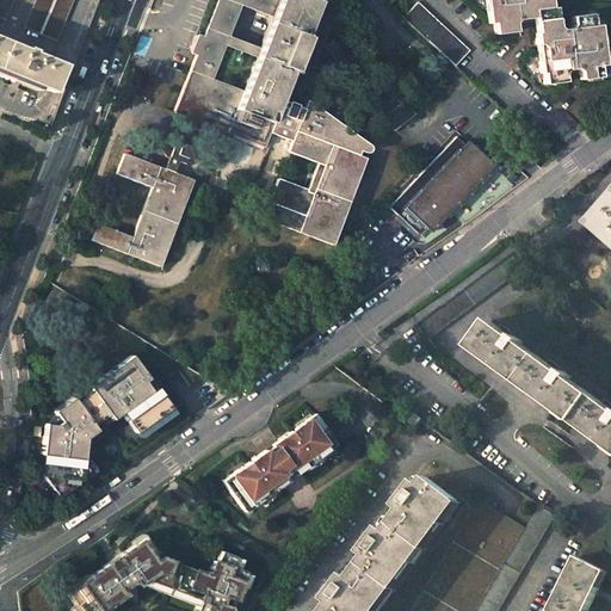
[(0,0),(0,16),(4,18),(11,0),(0,0)]
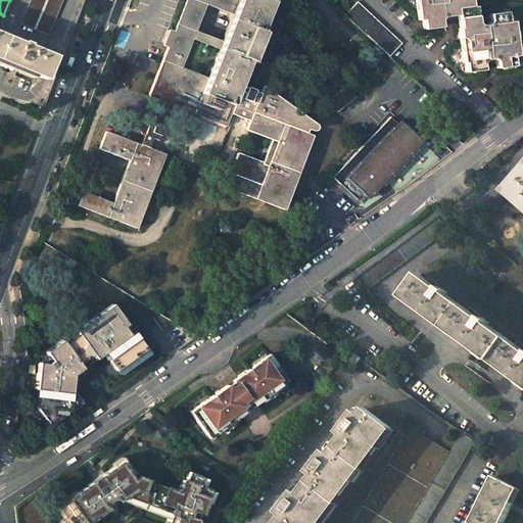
[(31,0),(21,22),(49,34),(62,0),(31,0)]
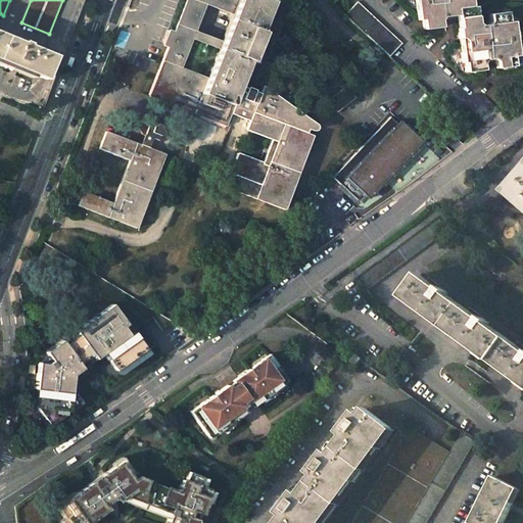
[(162,114),(139,128),(141,135),(143,136),(140,145),(105,133),(99,149),(129,160),(113,203),(83,192),(78,205),(137,228),(164,154),(146,147),(149,138),(155,140),(163,141),(172,138),(164,123),(170,121),(175,106),(227,125),(233,106),(237,99),(274,2),(268,0),(186,0),(175,32),(170,31),(164,46),(169,48),(149,97),(167,103),(162,114)]
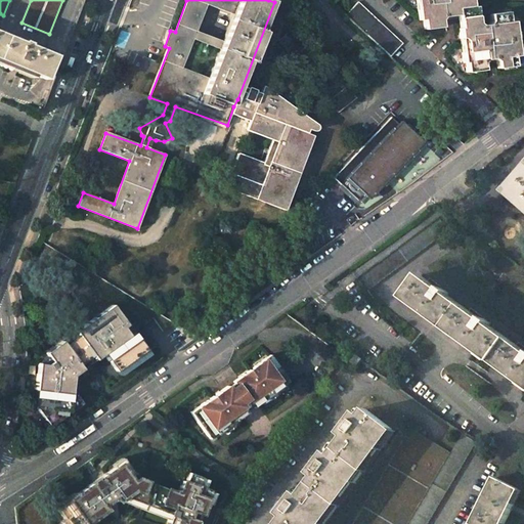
[(419,0),(421,10),(425,9),(428,6),(427,0),(419,0)]
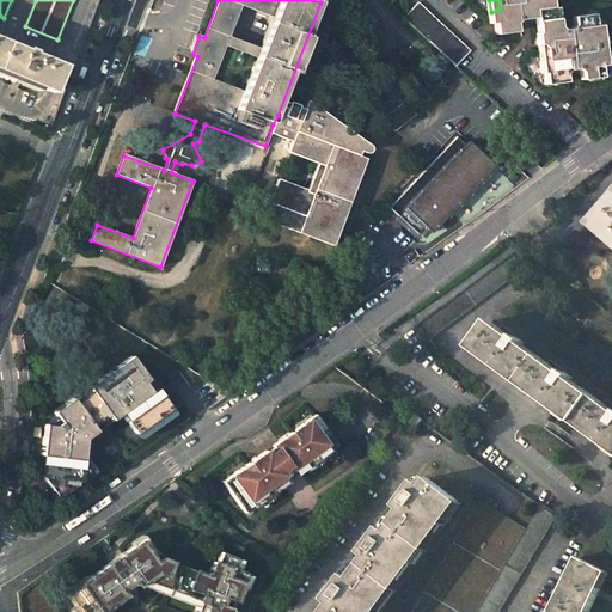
[(499,0),(500,7),(496,11),(491,12),(493,23),(497,22),(499,32),(520,30),(520,23),(522,17),(540,14),(540,11),(557,7),(555,0),(499,0)]
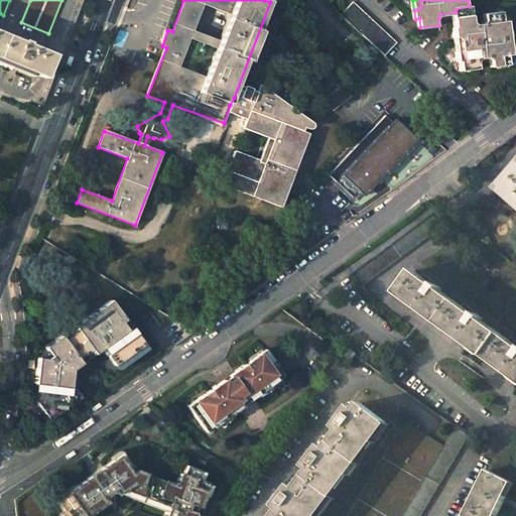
[(398,42),(354,1),(342,15),(385,56),(398,42)]
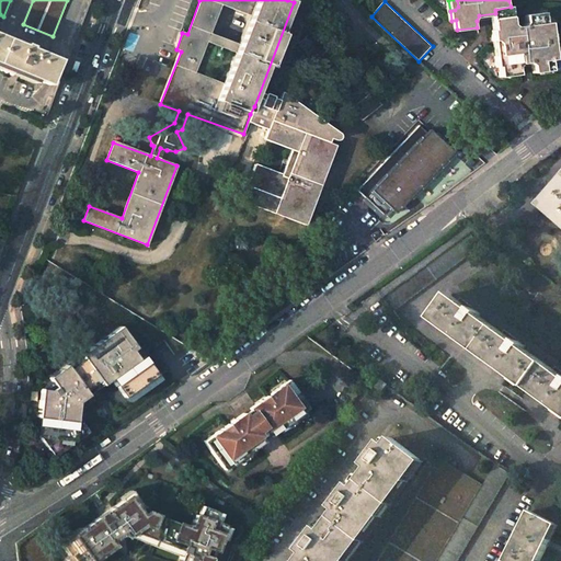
[(547,9),(528,12),(529,21),(527,25),(518,25),(515,24),(514,7),(511,7),(495,10),(495,13),(497,31),(495,31),(496,43),(502,43),(503,44),(504,53),(503,56),(499,56),(500,67),(503,66),(503,77),(523,73),(523,67),(522,65),(524,61),(534,60),(536,65),(537,71),(556,68),(554,58),(559,57),(558,46),(553,47),(550,45),(548,36),(551,32),(556,31),(553,21),(549,22),(547,9)]
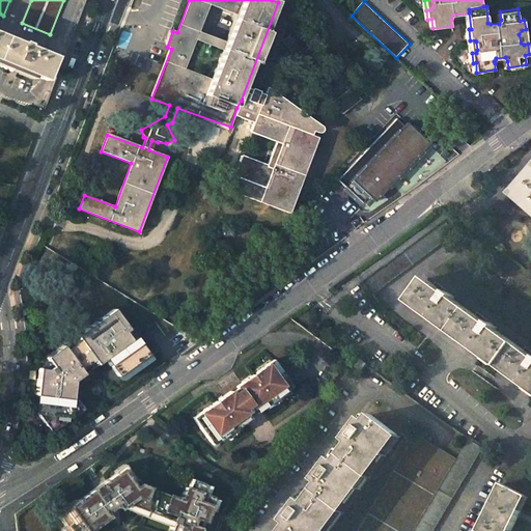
[(519,34),(521,43),(524,45),(528,44),(526,29),(522,30),(519,34)]
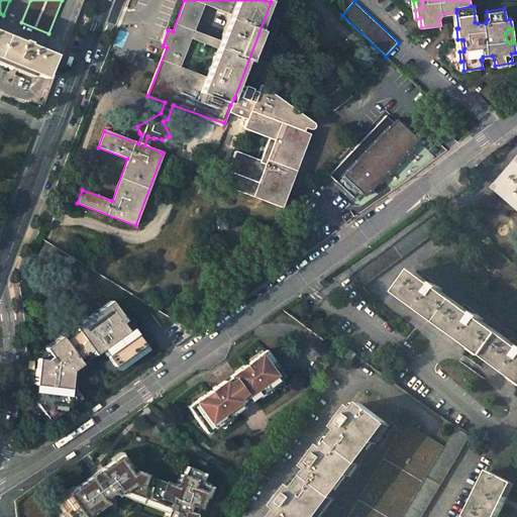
[(303,46),(288,29),(286,31),(284,30),(283,31),(281,31),(280,32),(279,33),(278,35),(278,37),(276,39),(290,57),(303,46)]
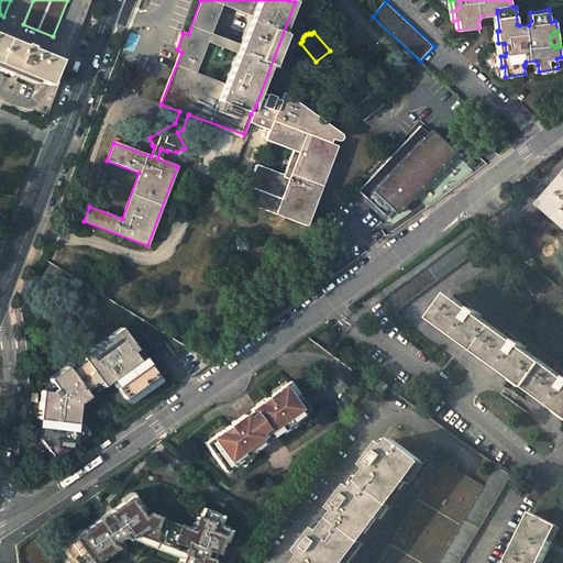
[(55,57),(0,34),(0,64),(21,74),(45,84),(55,57)]
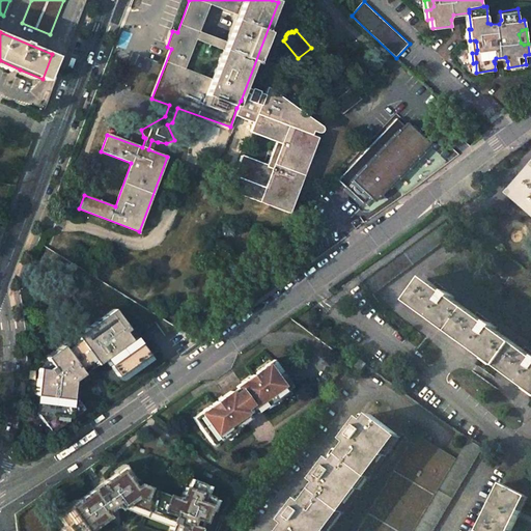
[(356,89),(354,86),(352,88),(333,104),(343,116),(363,101),(355,90),(356,89)]
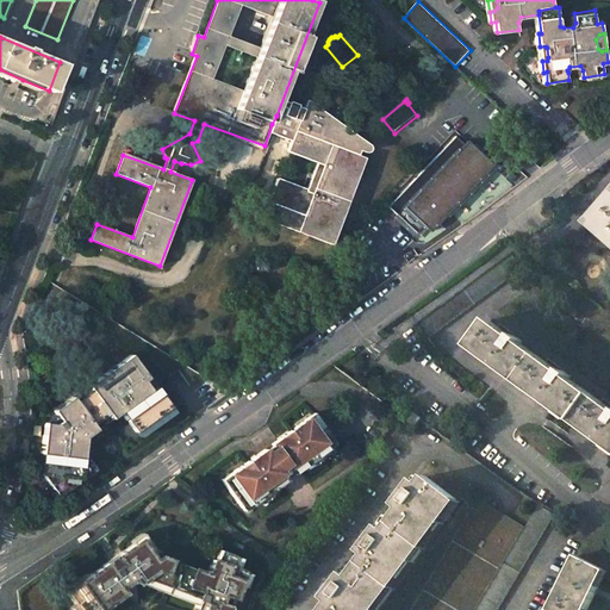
[(334,137),(277,116),(272,124),(296,134),(329,147),(334,137)]
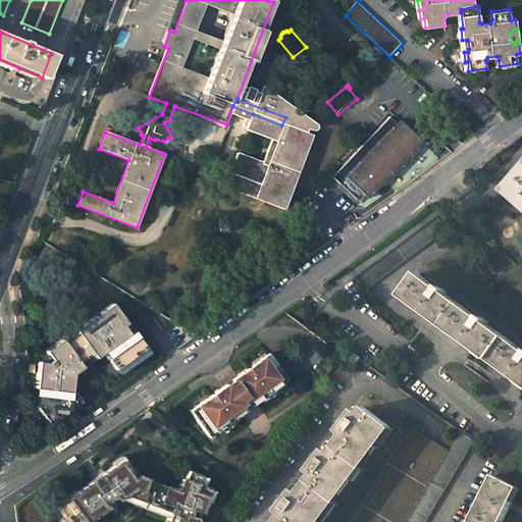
[(281,125),(253,114),(246,131),(275,142),(260,185),(229,172),(225,187),(283,209),(311,137),(281,125)]
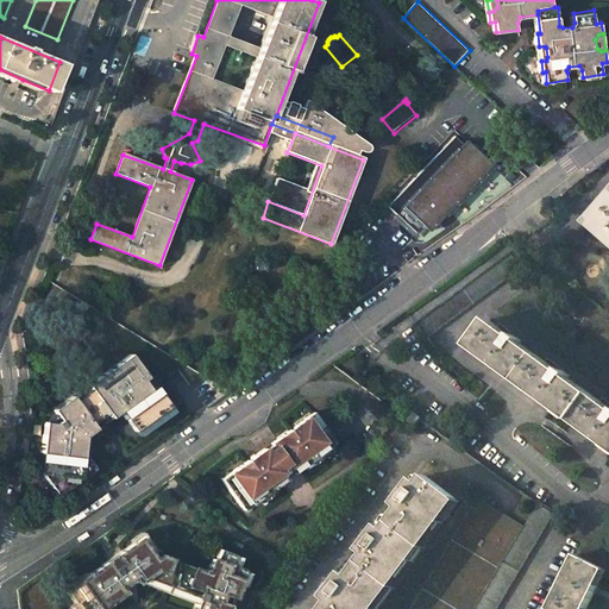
[(456,137),(388,207),(415,233),(432,217),(437,221),(488,168),(456,137)]
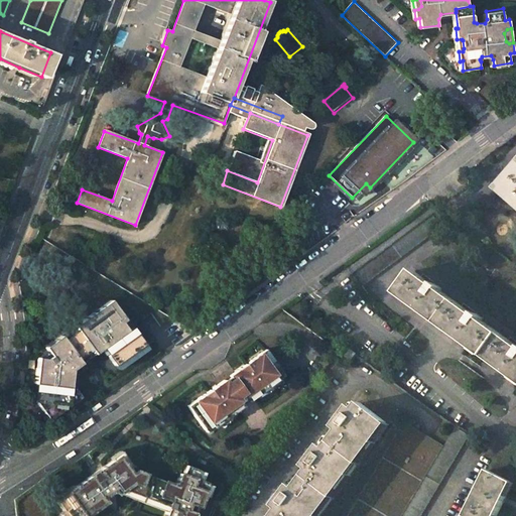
[(432,146),(427,150),(431,154),(435,149),(432,146)]
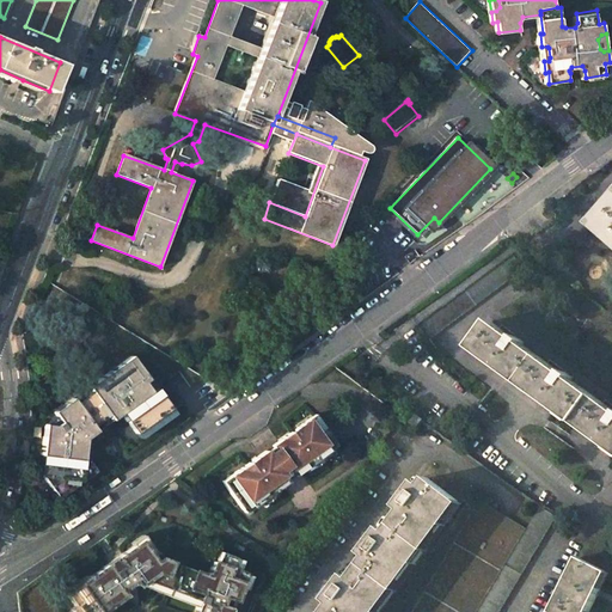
[(611,200),(593,222),(611,238),(611,200)]
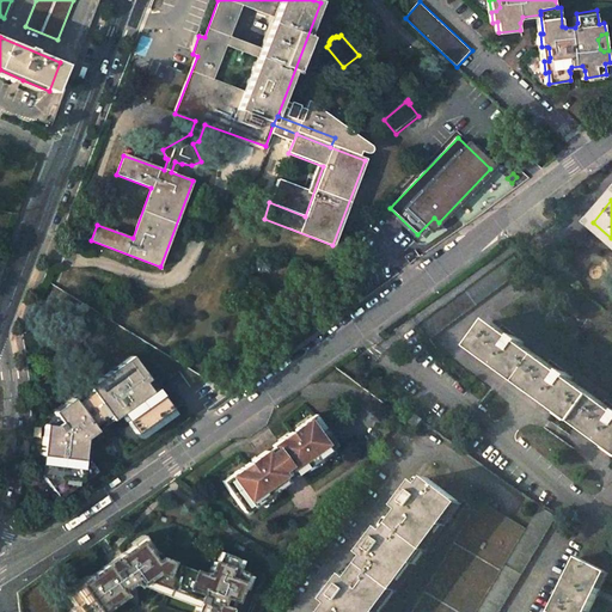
[(399,219),(395,225),(399,228),(404,224),(399,219)]
